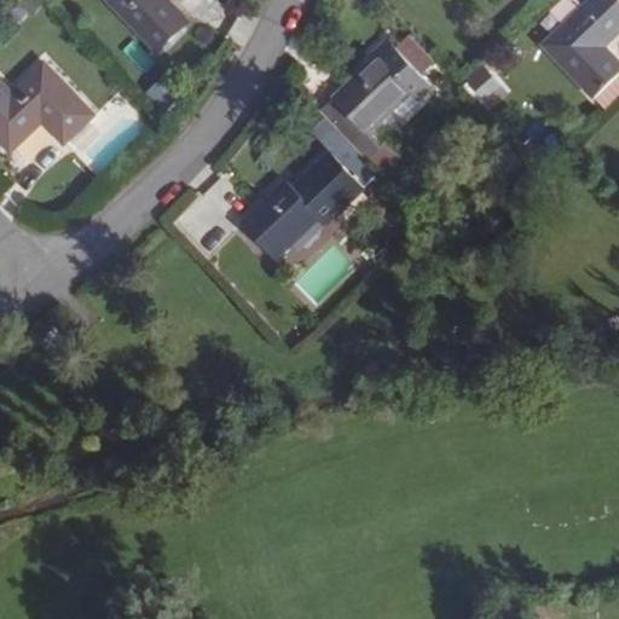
[(168,0),(106,0),(157,52),(190,22),(168,0)]
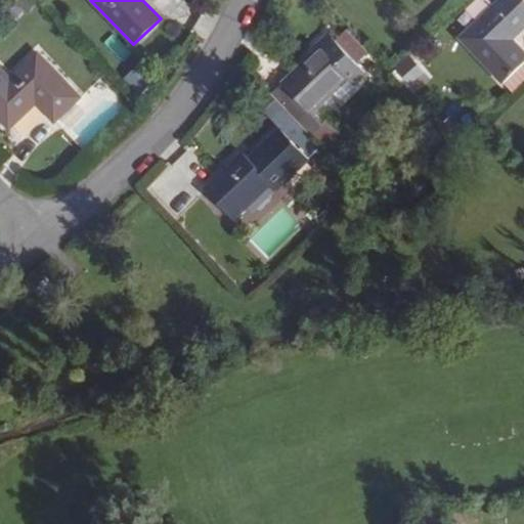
[(523,30),(523,1),(523,0),(501,0),(462,40),(503,84),(504,83),(523,62),(523,51),(514,41),(523,30)]
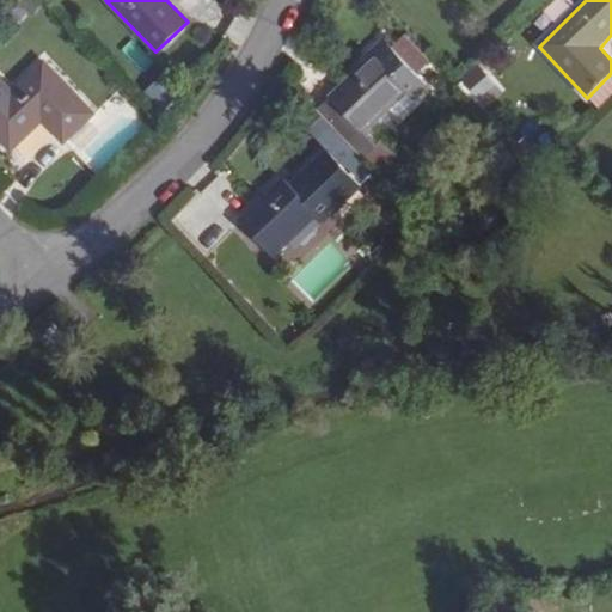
[(120,53),(141,69),(151,56),(129,41),(120,53)]
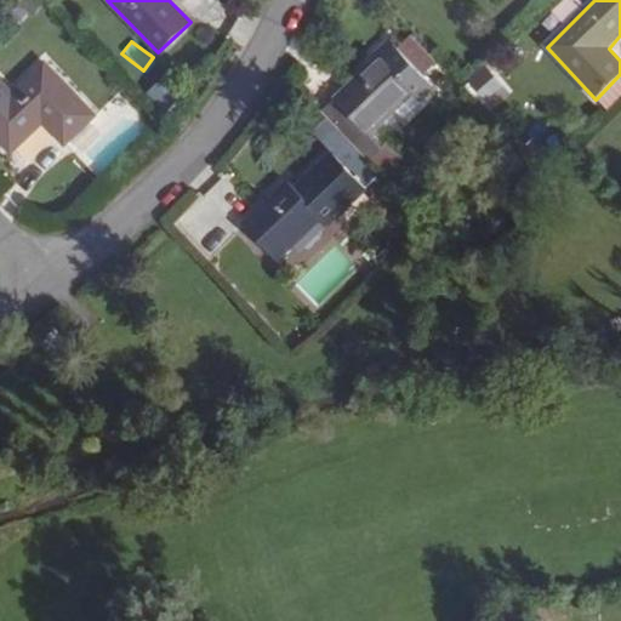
[(380,61),(386,68),(403,53),(396,46),(380,61)]
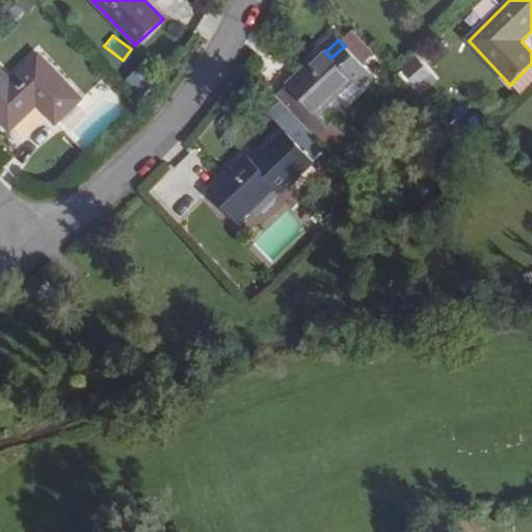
[(325,52),(276,97),(300,122),(311,112),(314,115),(352,80),(358,86),(372,74),(345,46),(330,58),(325,52)]
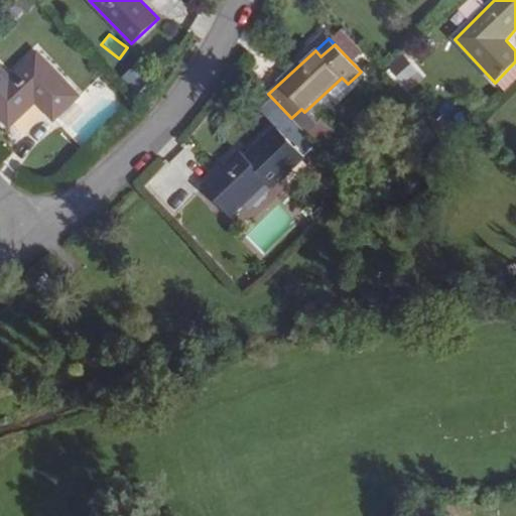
[(54,121),(80,98),(37,52),(10,78),(0,67),(0,116),(10,127),(36,102),(54,121)]
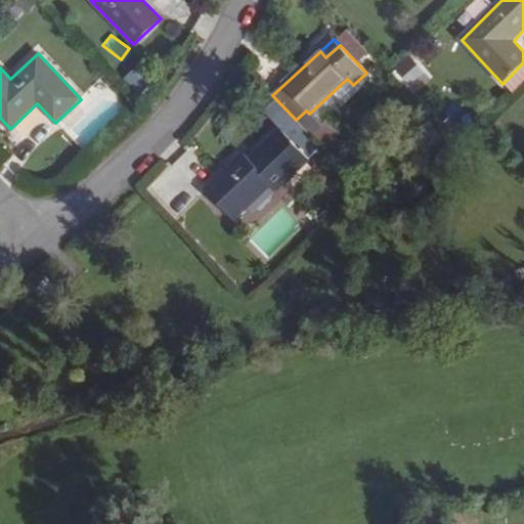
[(523,86),(523,62),(504,83),(516,94),(523,86)]
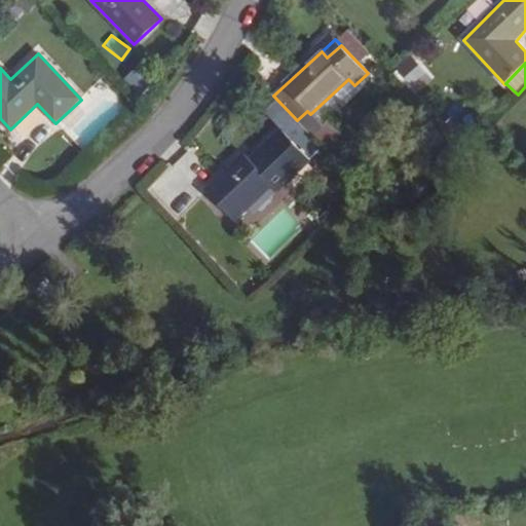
[(276,190),(316,151),(290,124),(250,164),(245,158),(209,192),(235,219),(271,186),(276,190)]
